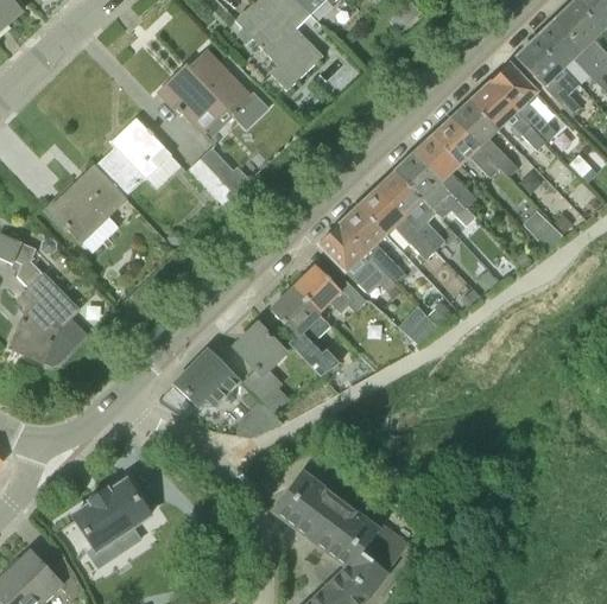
[(0,0),(0,29),(21,12),(11,0),(0,0)]
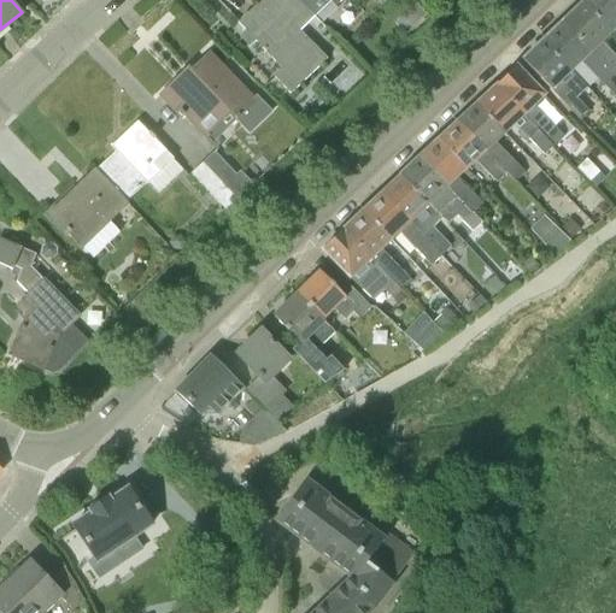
[(292,92),(329,56),(301,28),(315,15),(300,0),(259,0),(239,21),(282,66),(275,74),(292,92)]
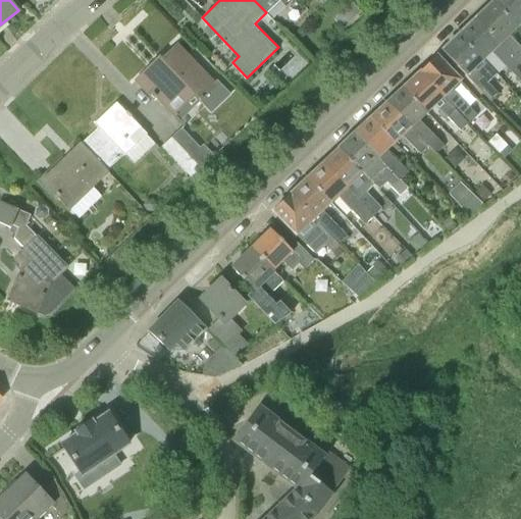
[(254,0),(266,12),(279,0),(284,0),(287,2),(289,0),(254,0)]
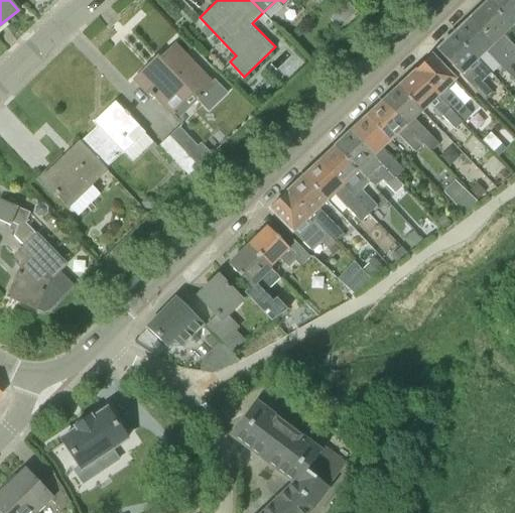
[(514,45),(511,41),(504,34),(513,26),(488,0),(471,17),(514,61),(514,45)]
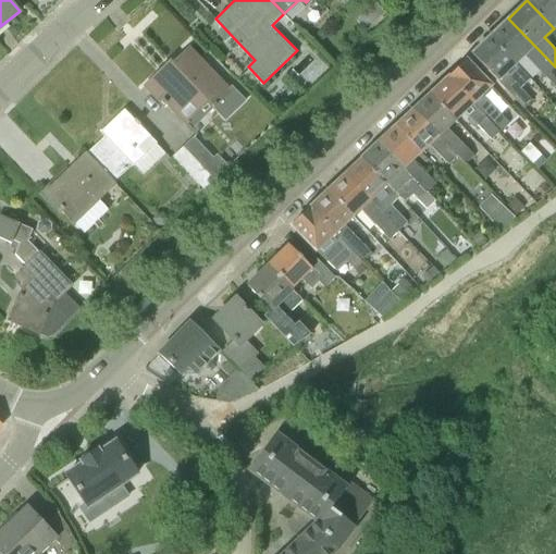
[(527,0),(554,28),(555,31),(555,0),(527,0)]
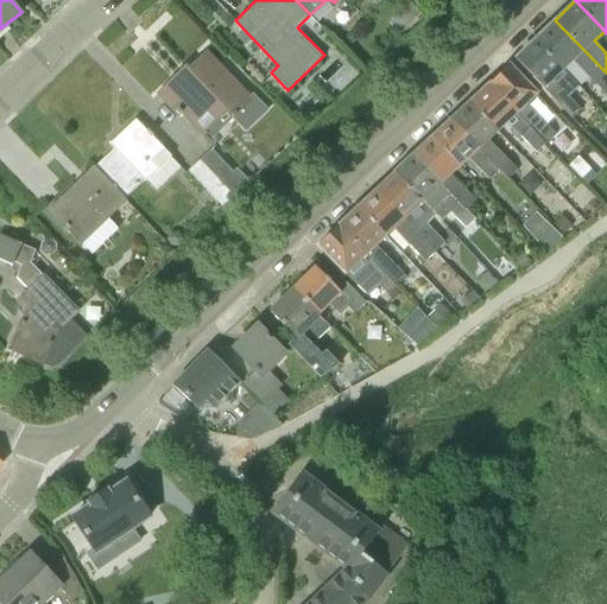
[(606,72),(555,20),(536,39),(564,69),(574,59),(606,93),(606,72)]
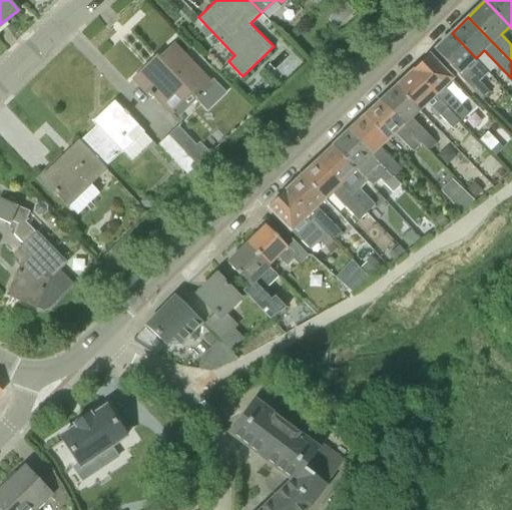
[(483,98),(491,90),(479,78),(487,70),(476,58),(452,33),(435,48),(483,98)]
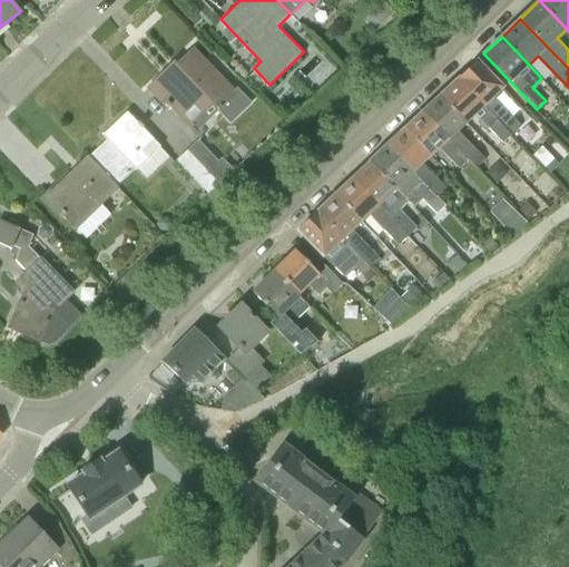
[(202,60),(192,50),(168,72),(166,69),(149,86),(169,108),(172,105),(192,127),(195,124),(194,121),(214,103),(219,108),(237,91),(205,57),(202,60)]
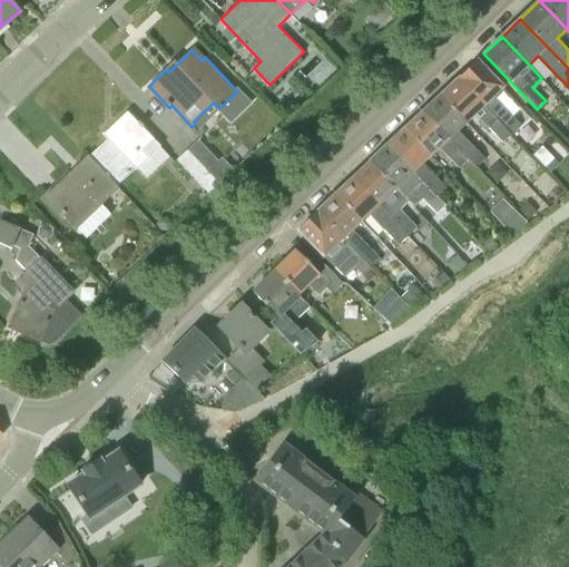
[(512,133),(521,124),(494,96),(504,88),(478,60),(459,77),(512,133)]
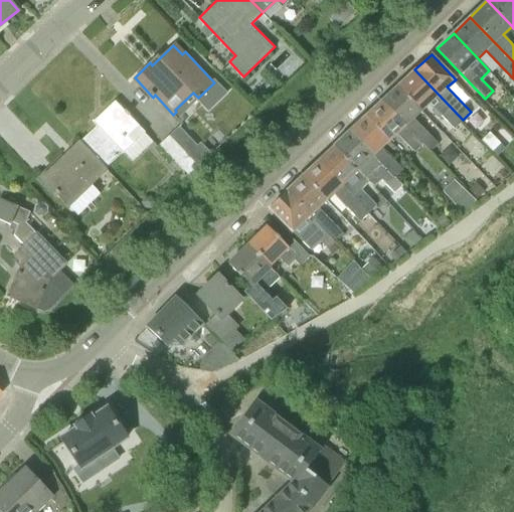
[(463,120),(414,69),(398,86),(422,110),(431,103),(449,121),(456,128),(463,120)]
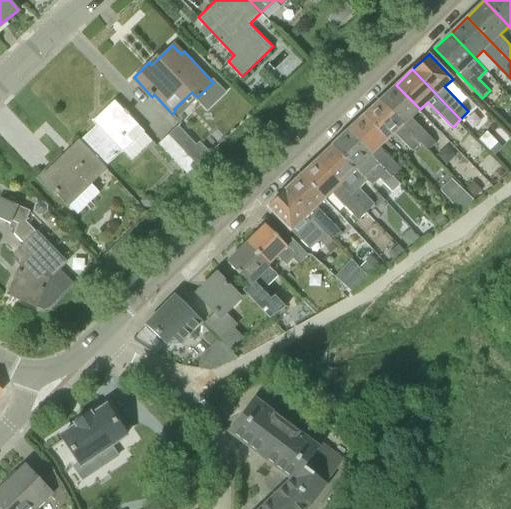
[(437,141),(413,117),(420,109),(396,85),(381,100),(415,137),(416,136),(429,149),(437,141)]
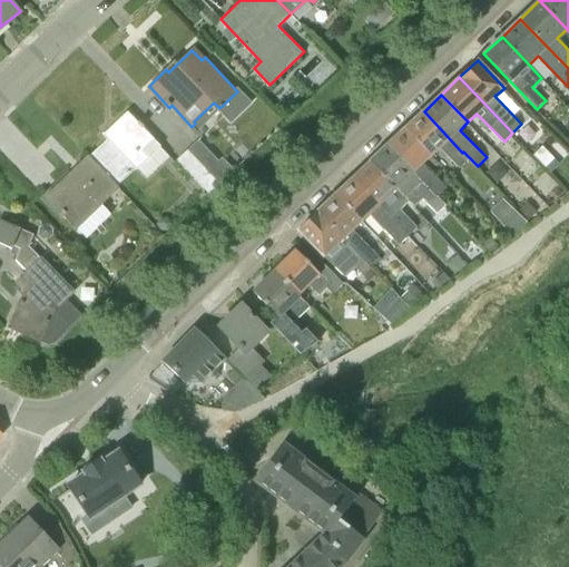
[(108,137),(89,156),(119,187),(120,186),(118,184),(136,167),(137,168),(162,145),(144,126),(145,125),(140,120),(139,121),(128,110),(104,133),(108,137)]
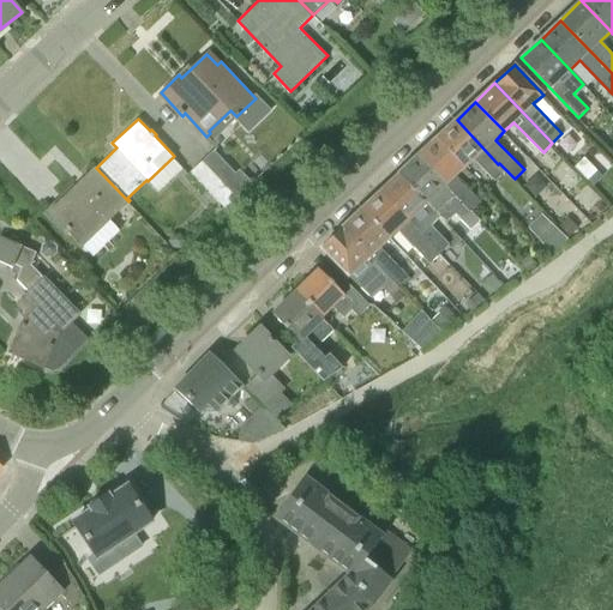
[(498,164),(457,120),(438,138),(466,167),(475,158),(490,173),(498,164)]
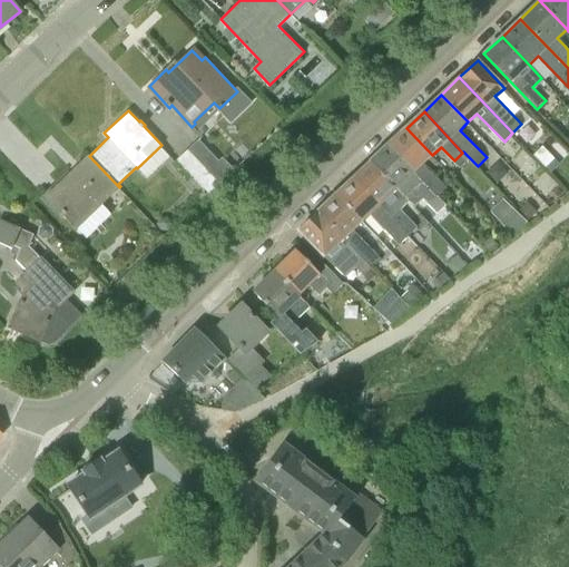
[(432,155),(406,128),(400,134),(389,144),(438,195),(447,186),(424,163),(432,155)]
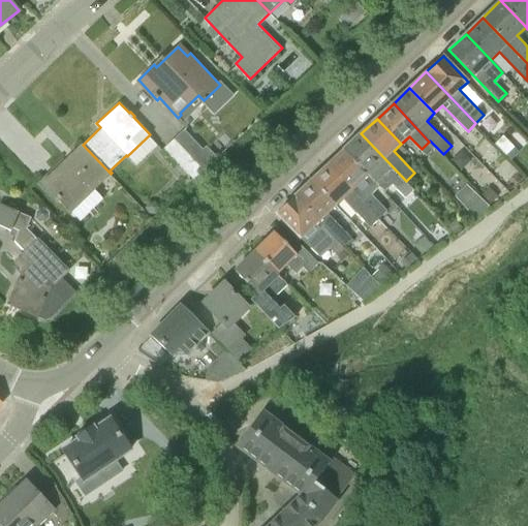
[(206,150),(185,127),(175,137),(205,169),(219,156),(210,147),(206,150)]
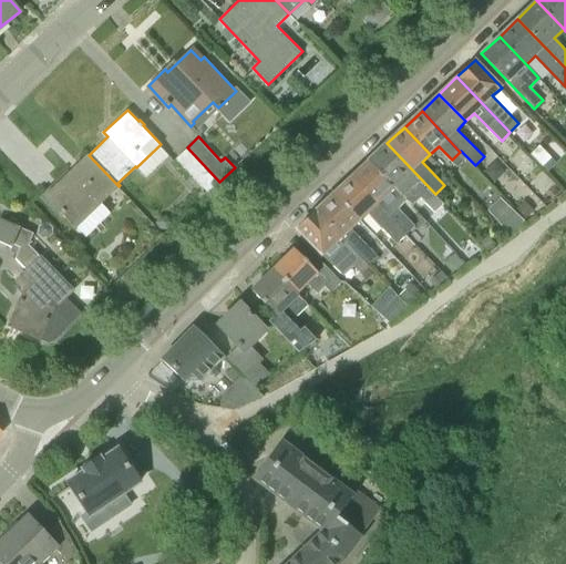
[(435,194),(387,143),(369,160),(395,187),(402,194),(411,186),(426,202),(433,209),(442,201),(435,194)]
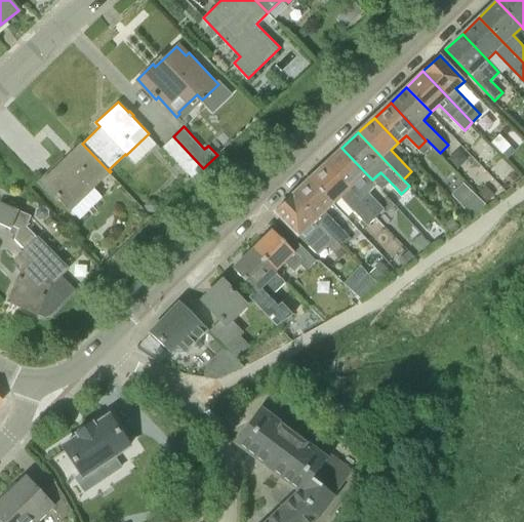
[(492,142),(502,153),(511,145),(500,134),(492,142)]
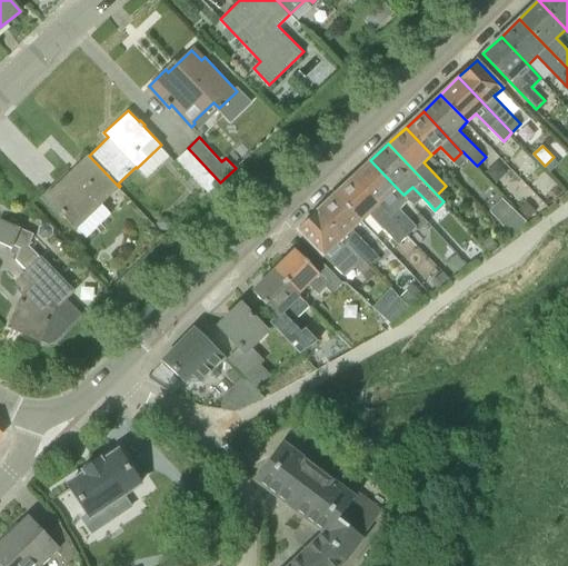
[(220,182),(188,148),(177,158),(210,192),(220,182)]
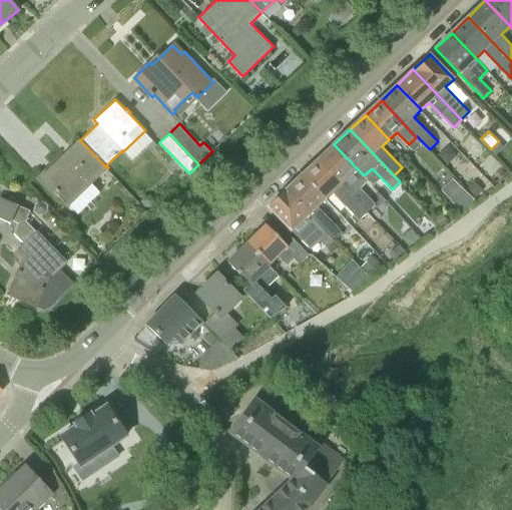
[(79,212),(100,191),(92,183),(107,168),(80,140),(43,175),(79,212)]
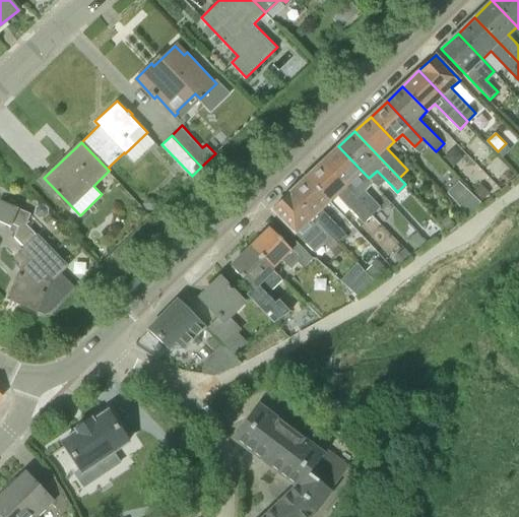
[(372,213),(381,205),(355,179),(363,172),(338,146),(337,147),(338,147),(323,162),(372,213)]
